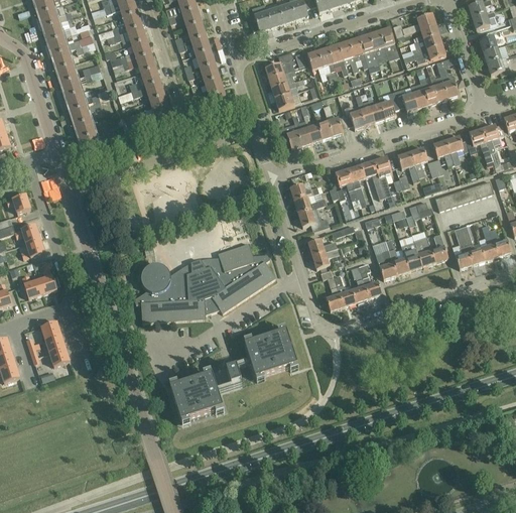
[(34,0),(39,14),(54,9),(51,0),(34,0)]
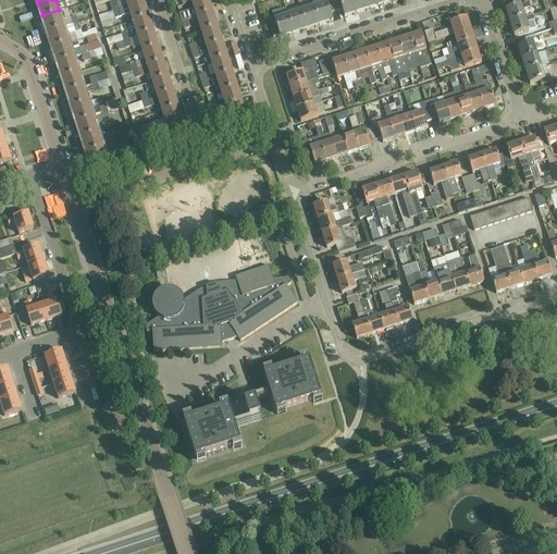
[(113,9),(120,8),(116,0),(110,2),(113,9)]
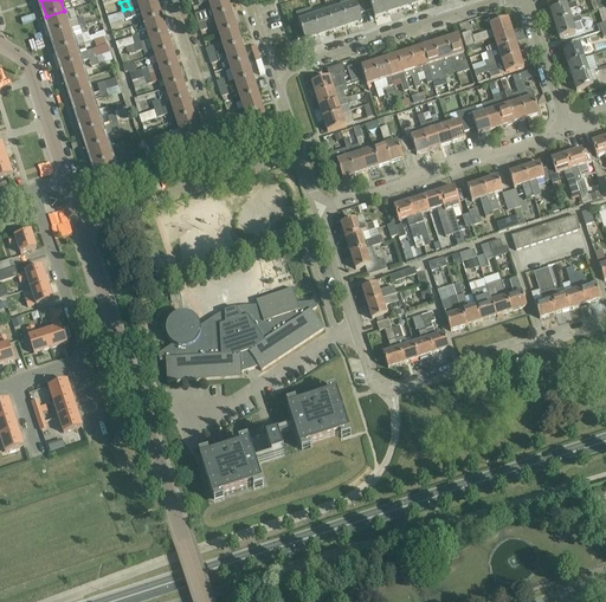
[(162,15),(156,0),(153,0),(139,5),(144,21),(162,15)]
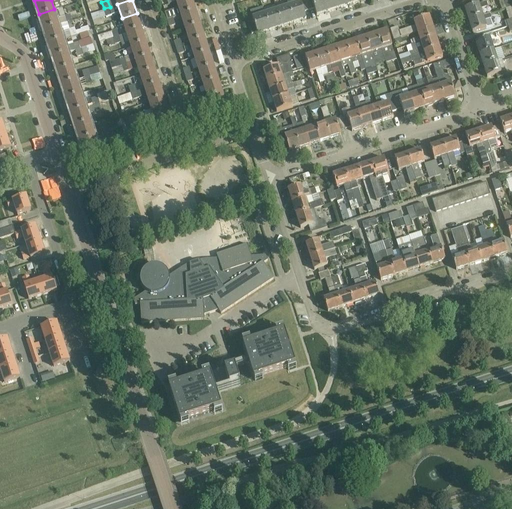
[(196,9),(192,0),(176,0),(178,6),(165,10),(167,18),(173,16),(181,14),(196,9)]
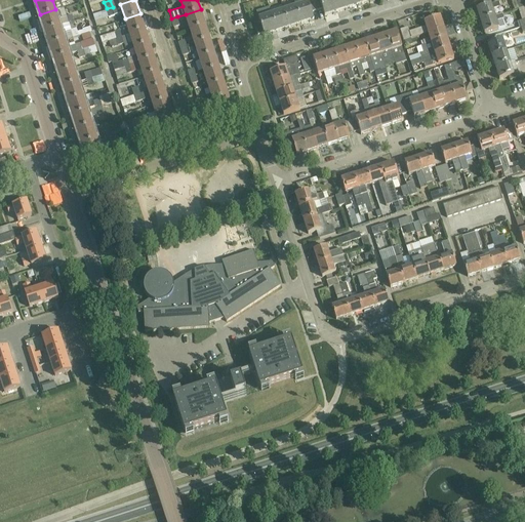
[(308,0),(295,4),(301,22),(314,17),(312,9),(317,8),(314,0),(308,0)]
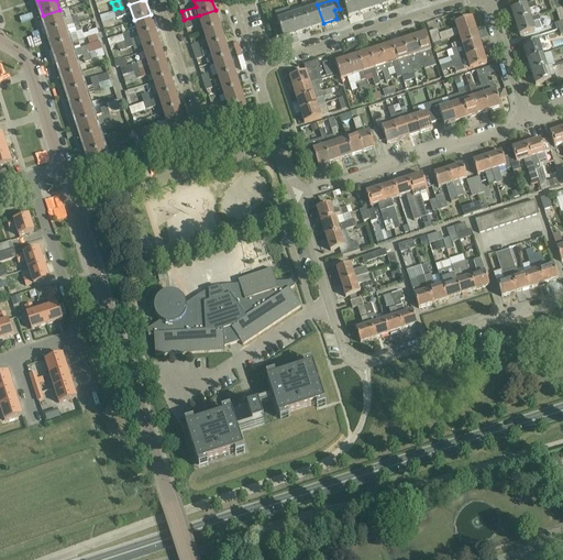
[(349,14),(362,10),(357,0),(337,0),(340,9),(345,7),(349,14)]
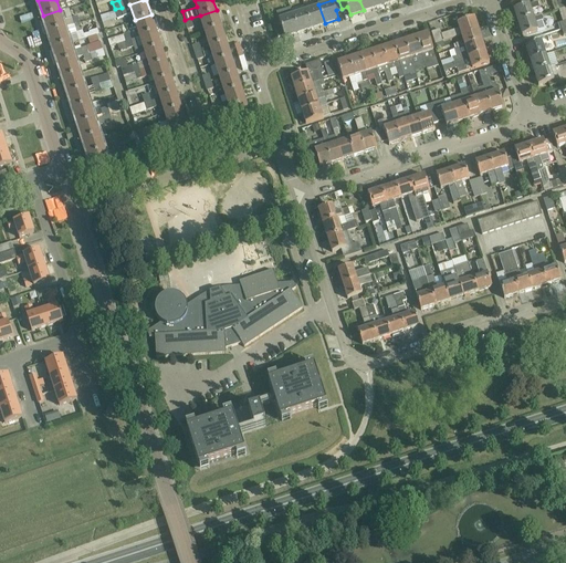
[(377,7),(374,0),(359,0),(364,10),(377,7)]
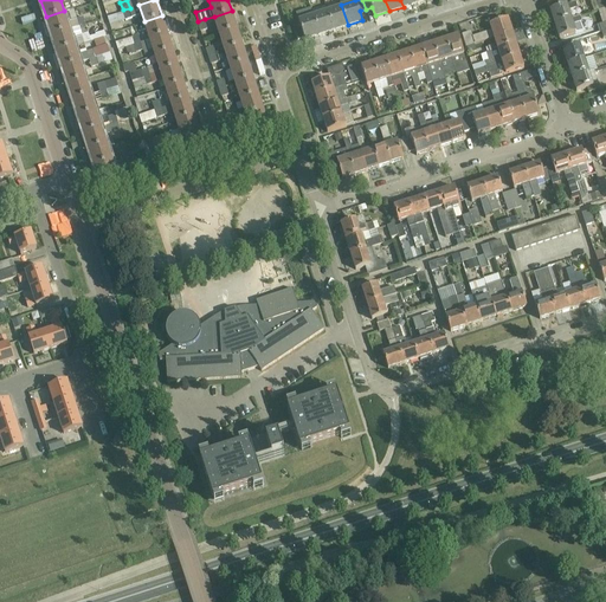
[(571,17),(568,8),(578,5),(575,0),(572,0),(550,8),(555,21),(571,17)]
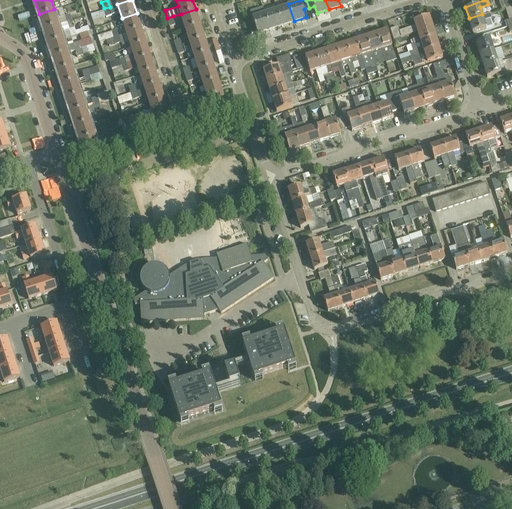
[(288,4),(276,8),(282,25),(294,21),(288,4)]
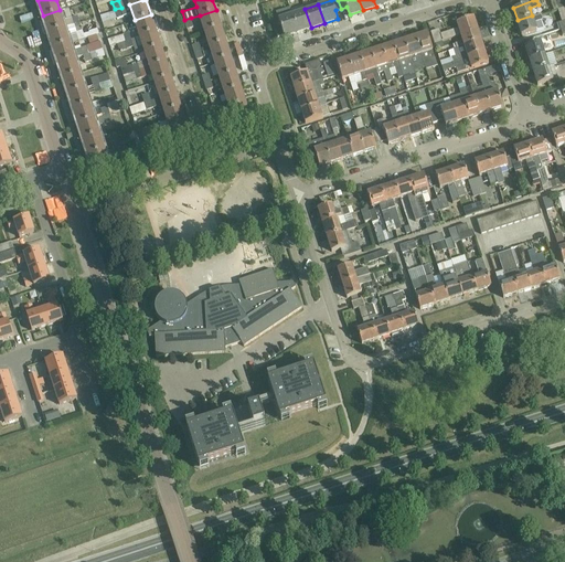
[(115,9),(117,17),(124,14),(121,8),(115,9)]
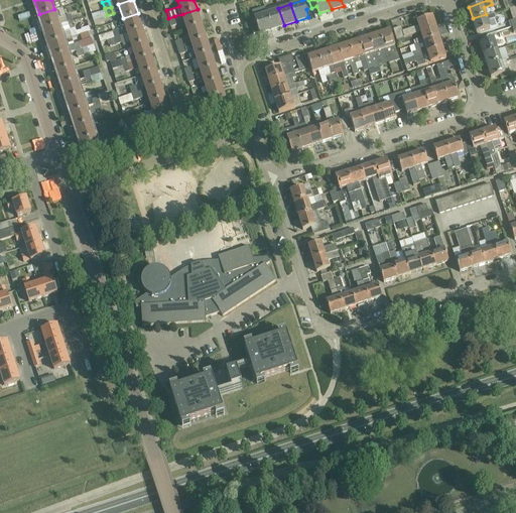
[(278,8),(266,12),(272,29),(284,25),(278,8)]
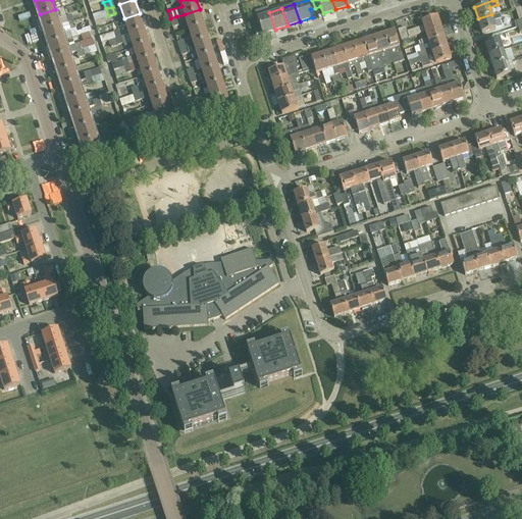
[(71,12),(57,16),(55,9),(40,14),(45,29),(73,19),(71,12)]
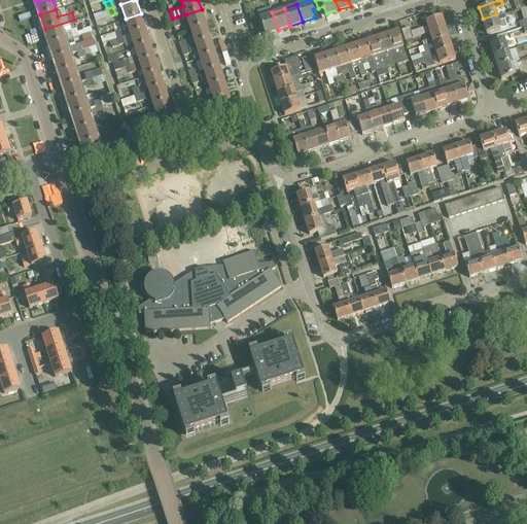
[(190,28),(206,23),(202,9),(186,14),(190,28)]
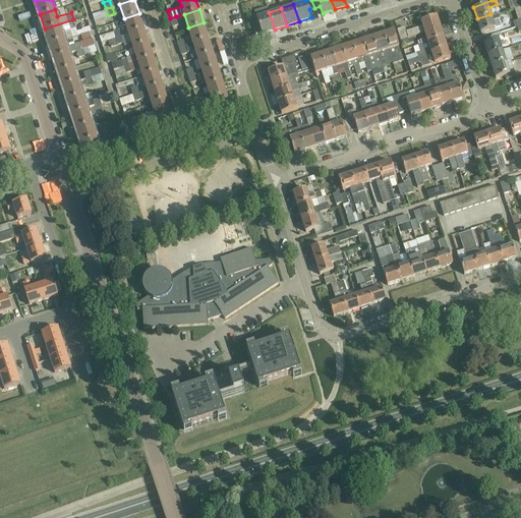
[(500,16),(499,11),(498,11),(490,14),(477,18),(480,31),(502,23),(500,16)]
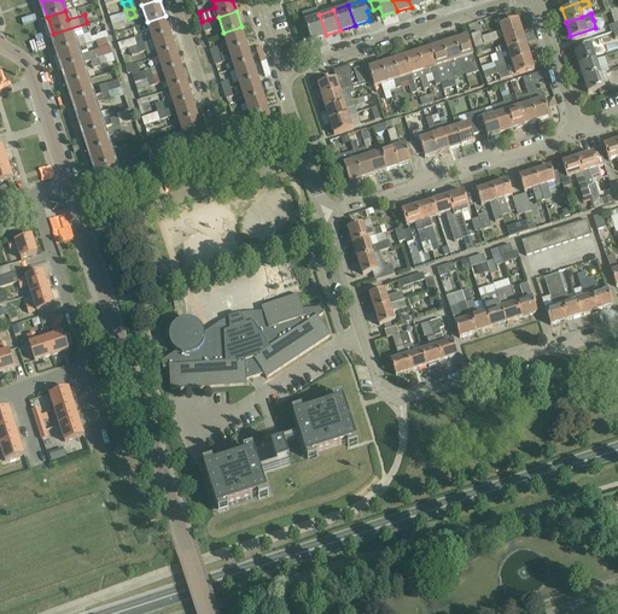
[(305,21),(298,23),(303,39),(310,36),(312,40),(326,35),(319,15),(304,19),(305,21)]
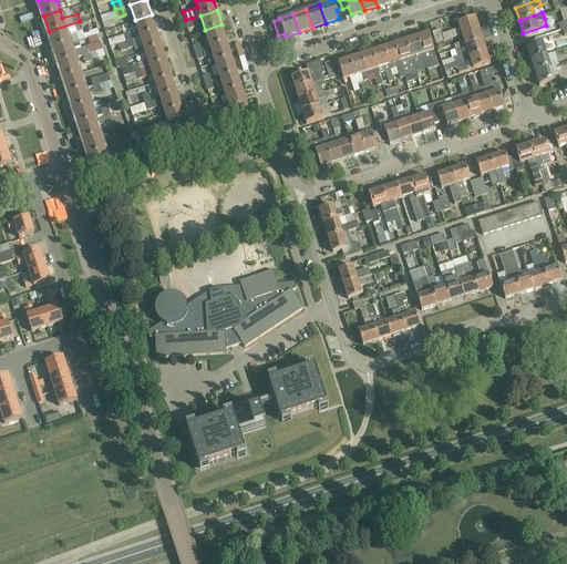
[(156,29),(152,14),(135,20),(140,34),(156,29)]
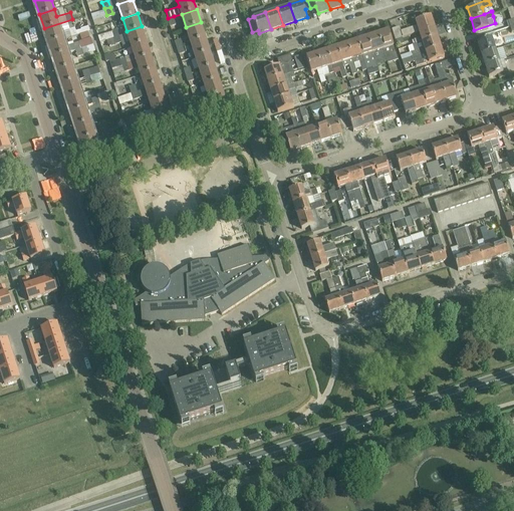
[(402,35),(419,29),(435,24),(431,14),(416,19),(417,23),(401,29),(400,24),(392,27),(396,37),(402,35)]
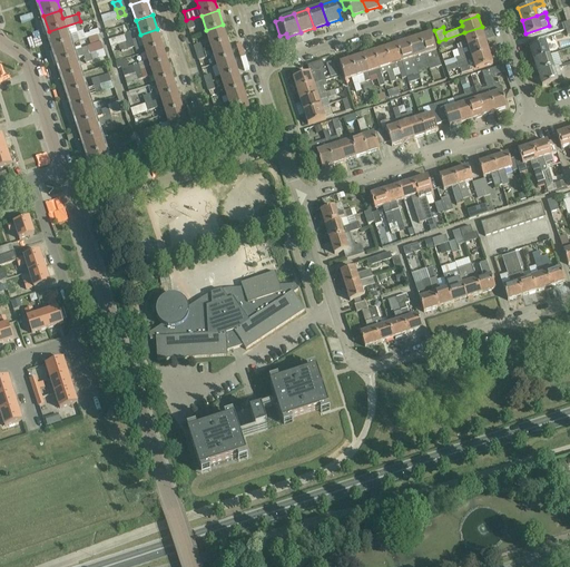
[(70,41),(68,32),(82,28),(80,21),(49,31),(53,47),(70,41)]
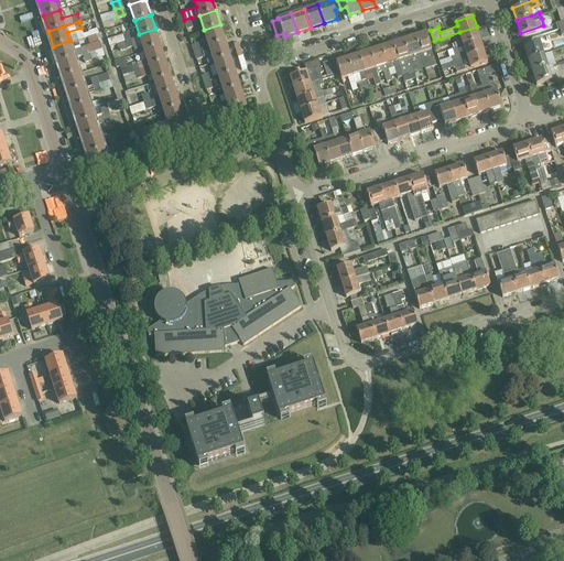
[(209,45),(226,40),(220,24),(204,30),(209,45)]
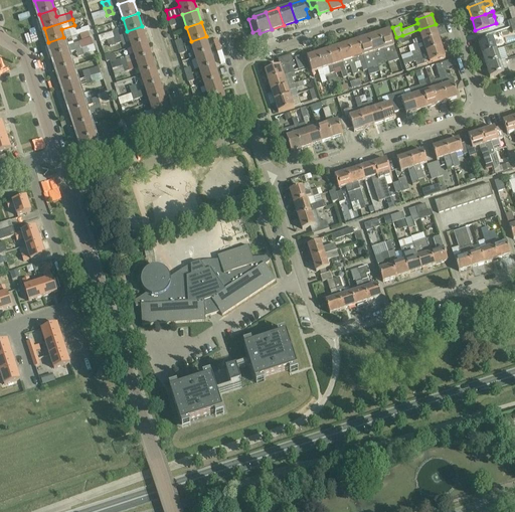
[(415,42),(439,35),(436,24),(419,29),(421,35),(414,37),(415,42)]
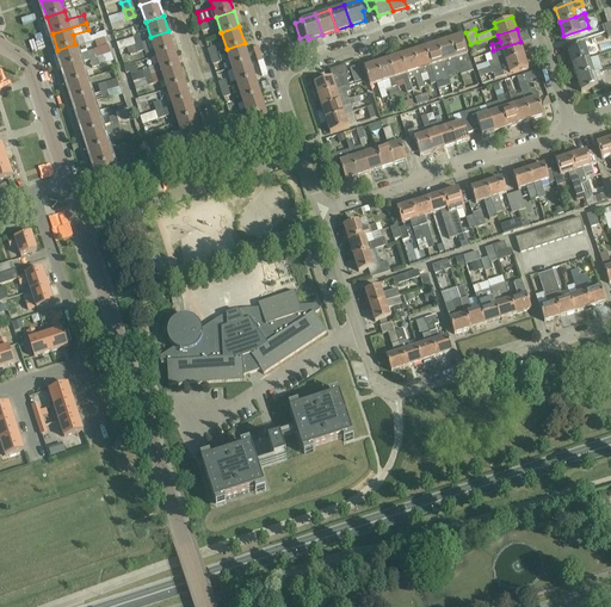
[(156,54),(174,48),(168,31),(150,37),(156,54)]
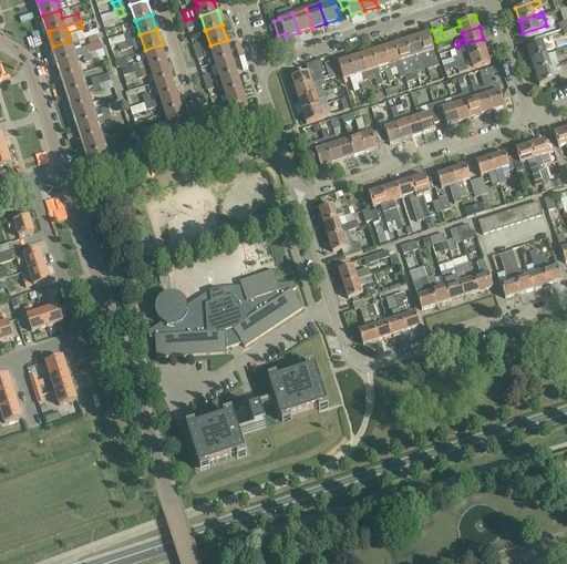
[(130,30),(123,32),(125,40),(132,38),(130,30)]
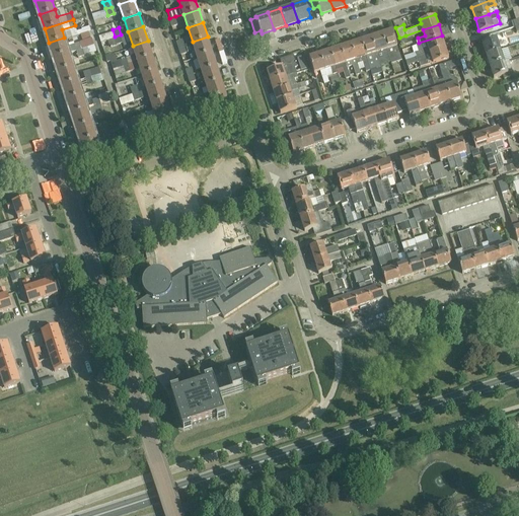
[(397,60),(401,58),(392,28),(382,31),(388,53),(394,51),(397,60)]
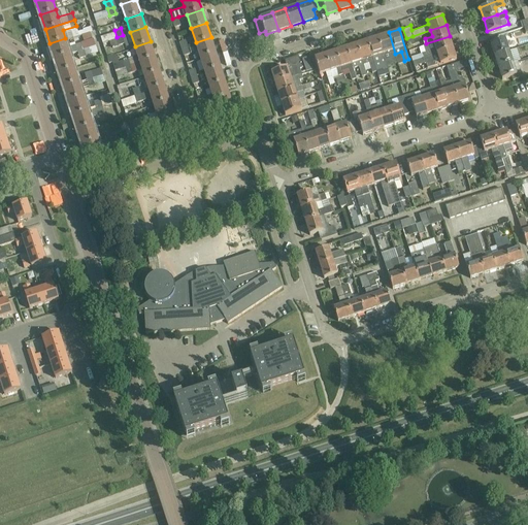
[(387,64),(397,60),(395,54),(389,32),(377,35),(387,64)]
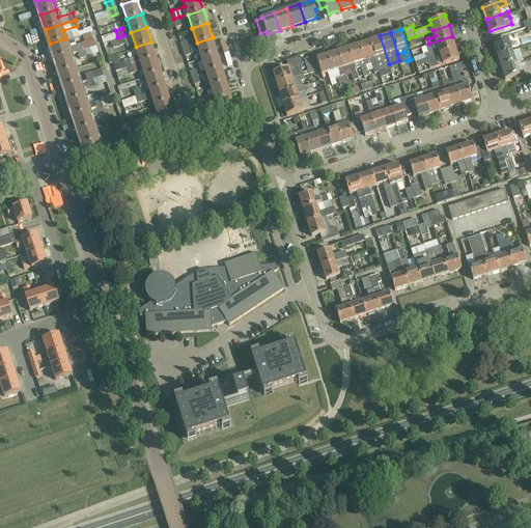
[(111,47),(126,42),(123,35),(117,37),(109,39),(104,42),(106,48),(110,46),(111,47)]
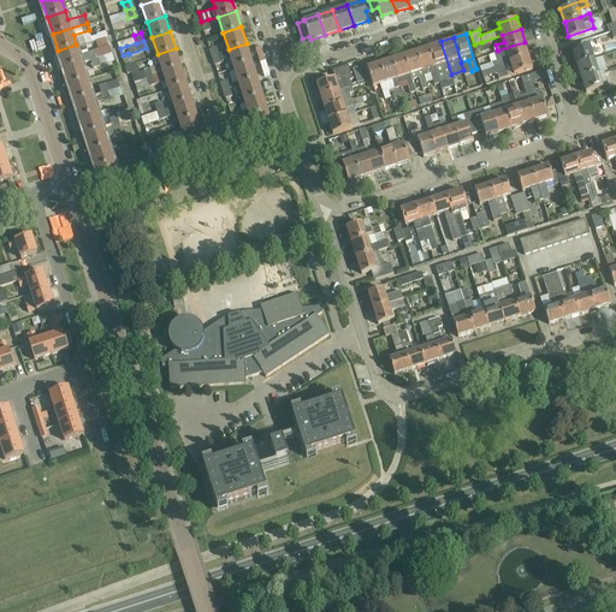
[(451,75),(440,41),(428,46),(440,81),(442,87),(454,83),(451,75)]
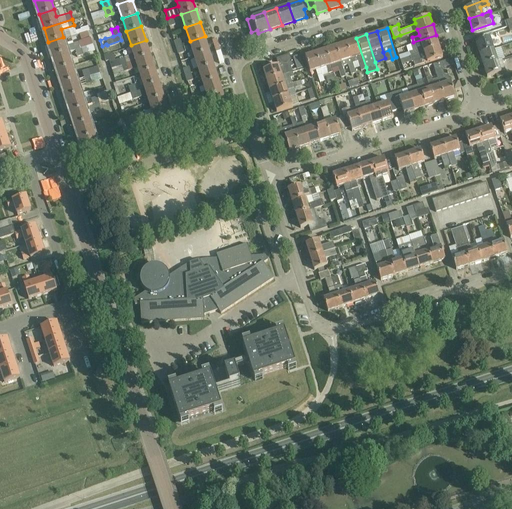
[(400,35),(394,37),(396,43),(402,41),(400,35)]
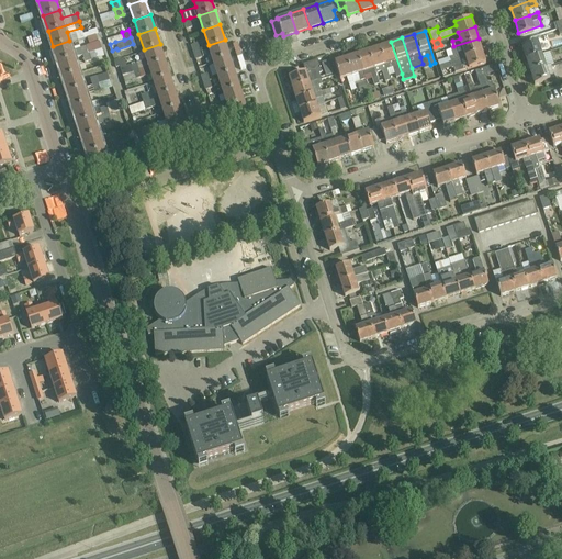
[(448,60),(450,59),(482,49),(479,38),(453,46),(445,49),(448,60)]
